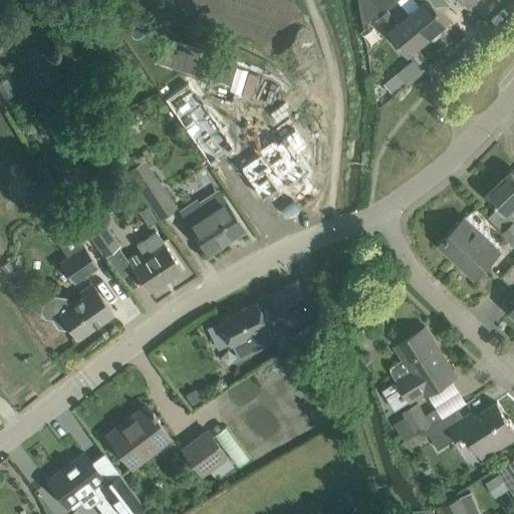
[(399,22),(388,9),(384,12),(377,3),(380,0),(357,0),(365,23),(376,14),(390,30),(389,30),(410,54),(430,37),(409,13),(399,22)]
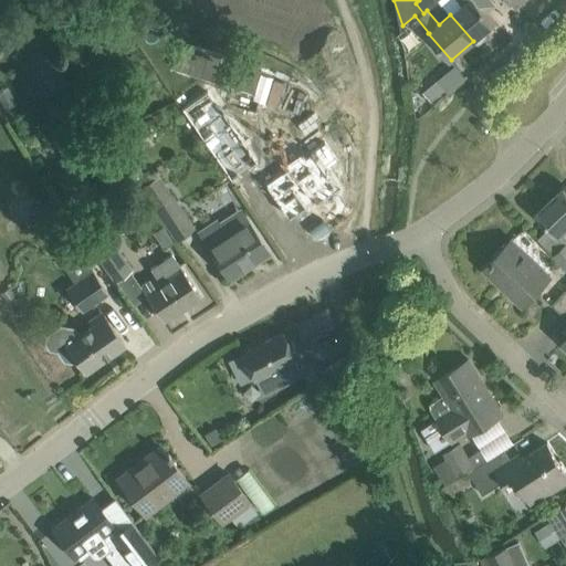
[(457,0),(461,4),(451,14),(473,41),(474,40),(477,42),(480,43),(485,38),(486,34),(484,32),(495,22),(486,11),(477,0),(457,0)]
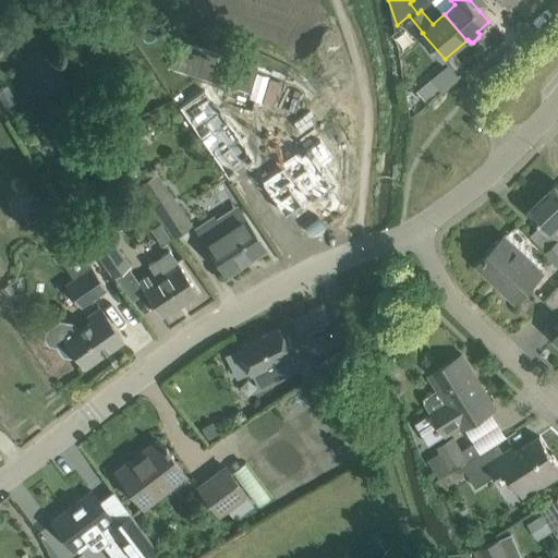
[(416,85),(425,99),(460,79),(451,64),(416,85)]
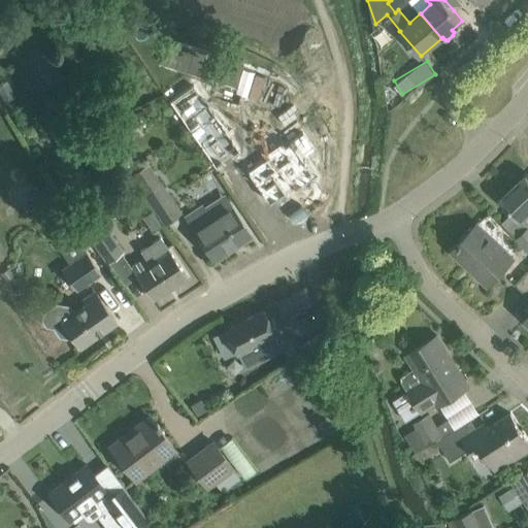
[(203,81),(201,78),(168,102),(215,170),(240,153),(194,86),(197,84),(198,85),(203,81)]
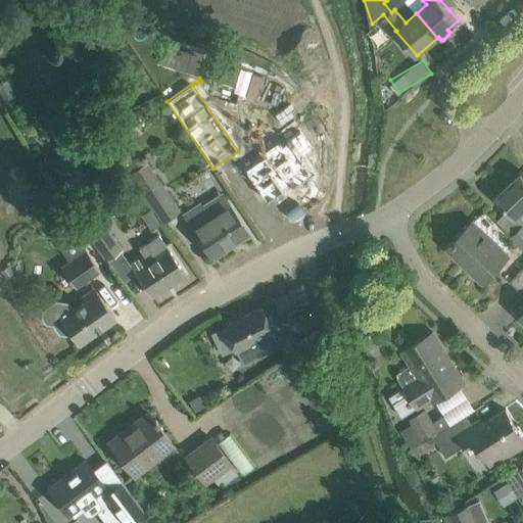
[(245,165),(242,168),(268,201),(282,191),(284,193),(298,184),(299,185),(311,177),(310,176),(317,171),(308,158),(310,157),(308,156),(307,157),(304,153),(314,147),(300,128),(298,129),(300,131),(287,140),(283,143),(280,138),(263,150),(266,155),(246,168),(245,165)]
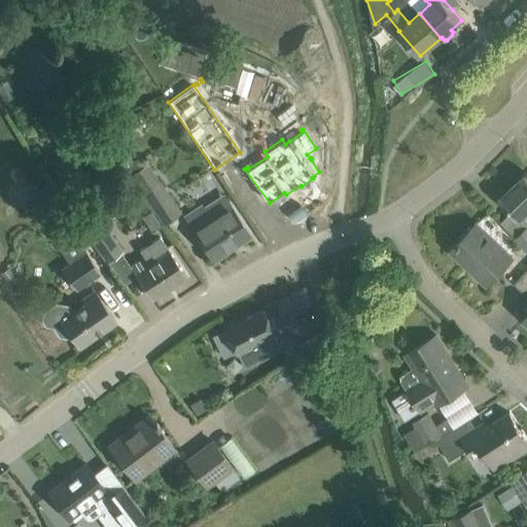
[(180,211),(147,163),(132,173),(165,221),(180,211)]
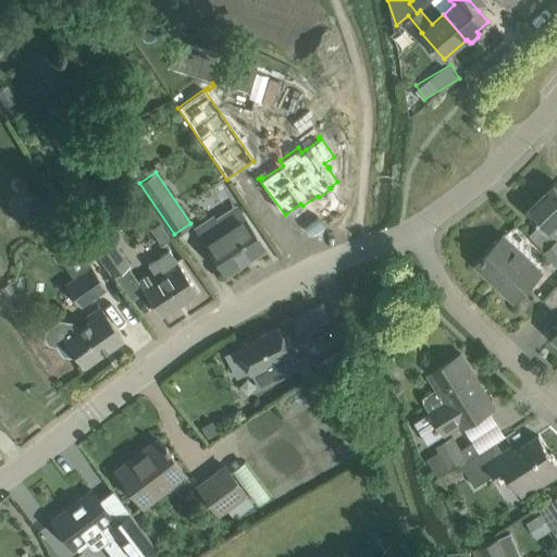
[(556,187),(555,185),(529,209),(549,231),(556,222),(556,187)]
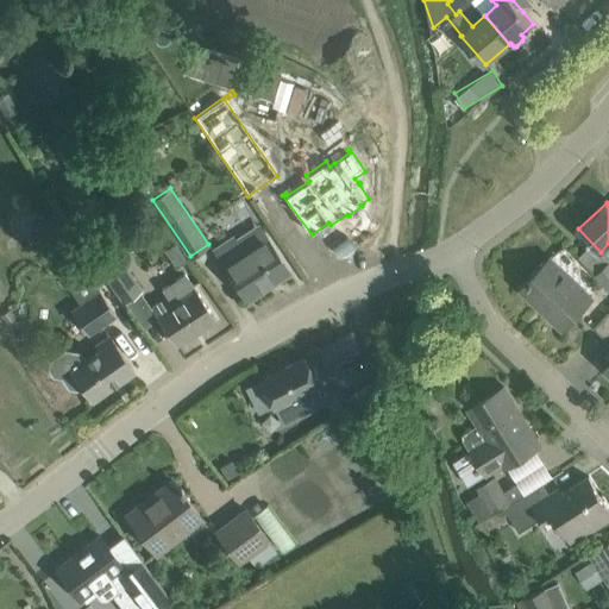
[(52,230),(42,214),(39,215),(36,212),(31,217),(27,236),(30,242),(35,239),(37,242),(52,230)]
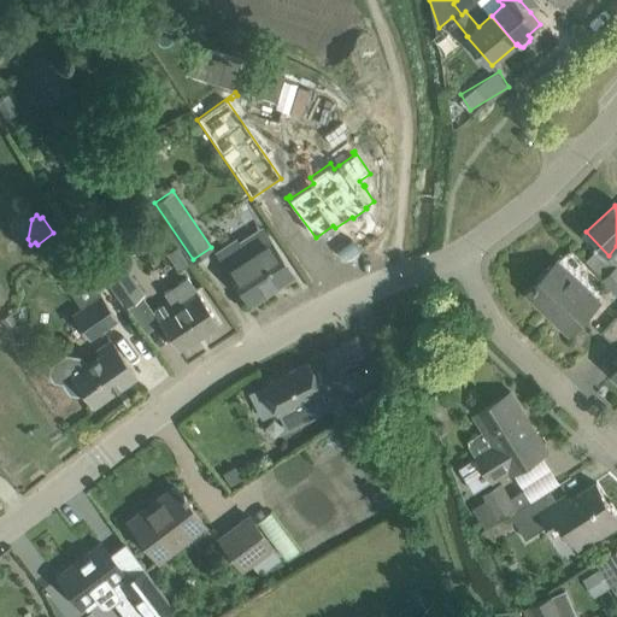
[(292,274),(278,253),(271,241),(248,257),(240,244),(219,257),(250,301),(292,274)]
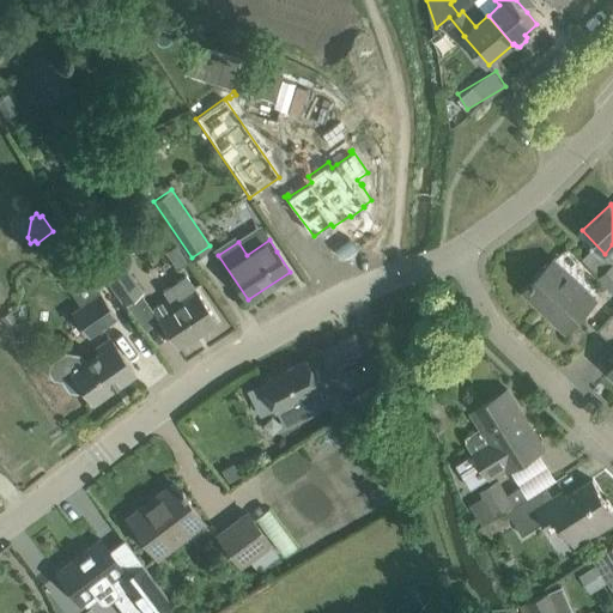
[(144,291),(110,244),(92,256),(126,303),(144,291)]
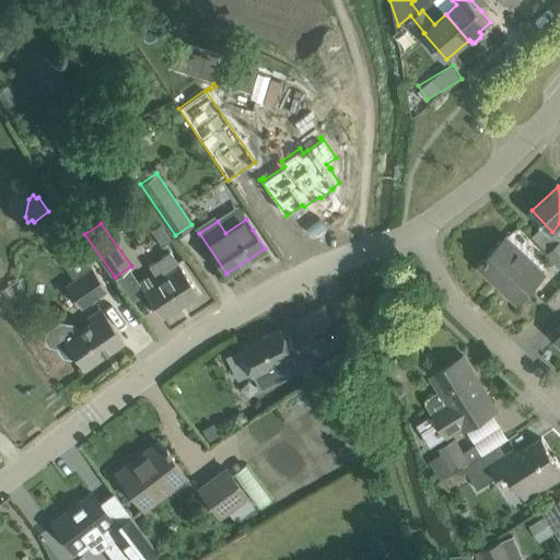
[(540,277),(520,257),(503,243),(508,238),(506,237),(479,266),(497,282),(499,280),(503,286),(502,287),(517,302),(540,277)]
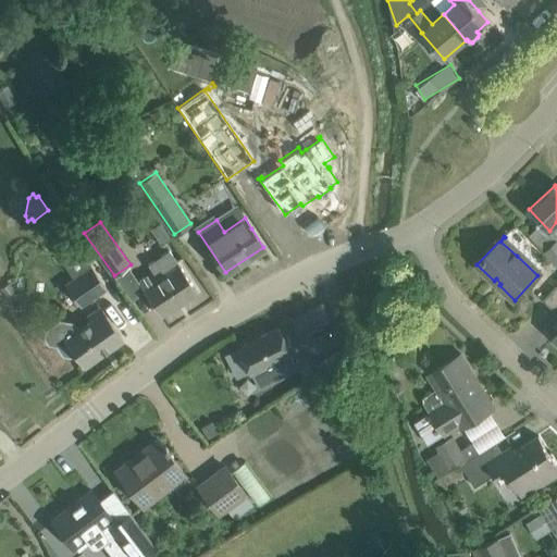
[(556,240),(546,251),(556,263),(556,240)]
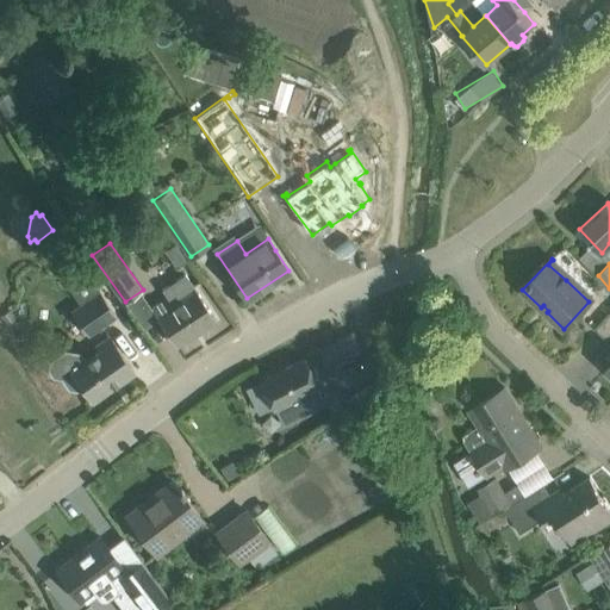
[(168,297),(151,307),(159,317),(163,324),(176,344),(217,318),(204,298),(197,287),(195,287),(185,273),(184,273),(162,287),(168,297)]
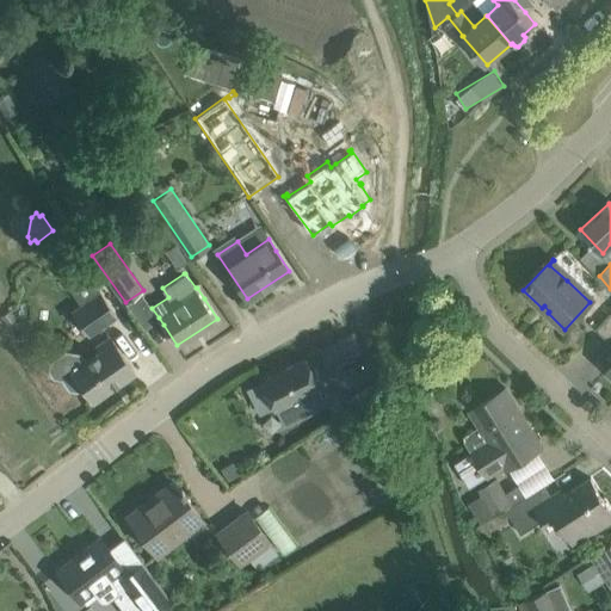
[(116,314),(100,292),(87,275),(69,288),(81,306),(72,312),(87,333),(116,314)]
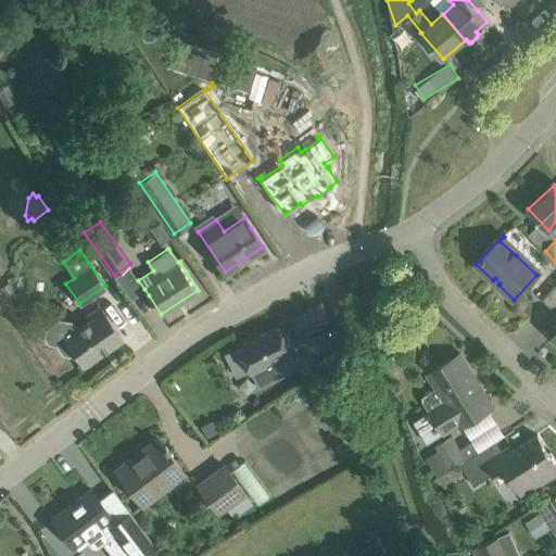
[(555,283),(543,299),(555,311),(555,283)]
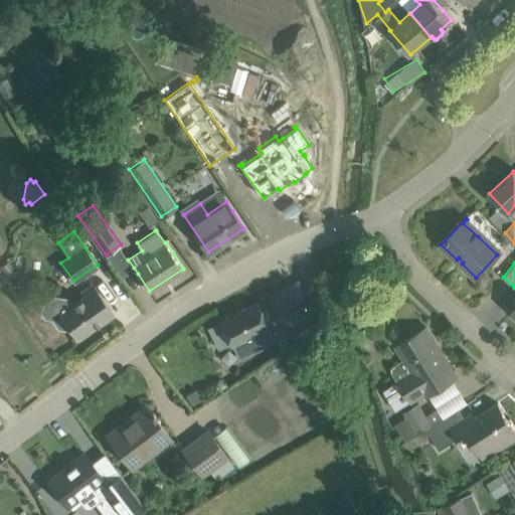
[(307,298),(298,280),(270,294),(279,312),(307,298)]
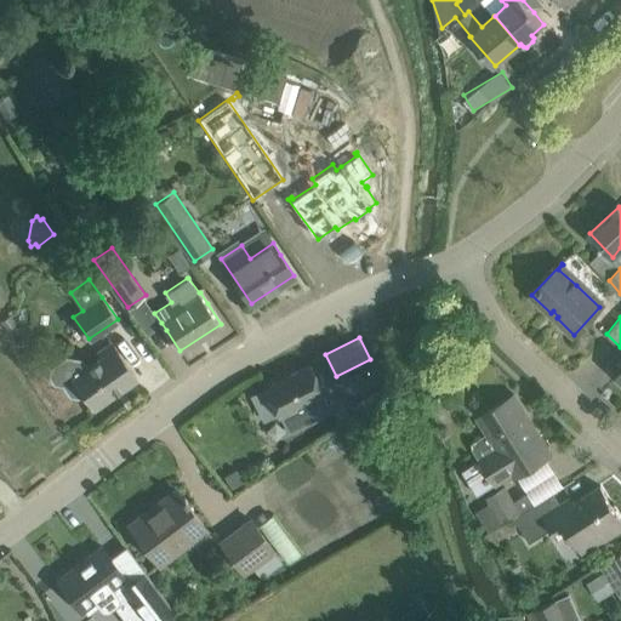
[(136,377),(110,340),(96,351),(100,355),(87,364),(83,357),(67,354),(50,366),(49,375),(53,382),(62,383),(69,394),(78,397),(83,393),(93,408),(136,377)]
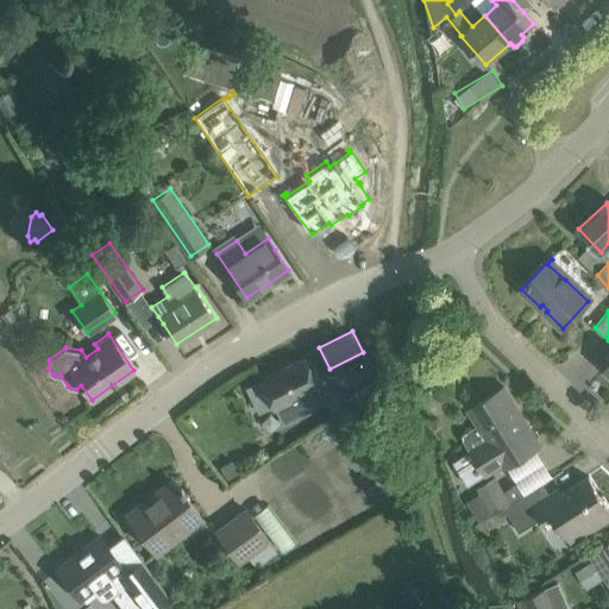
[(275,406),(283,424),(324,402),(314,385),(318,384),(303,357),(259,380),(272,407),(275,406)]
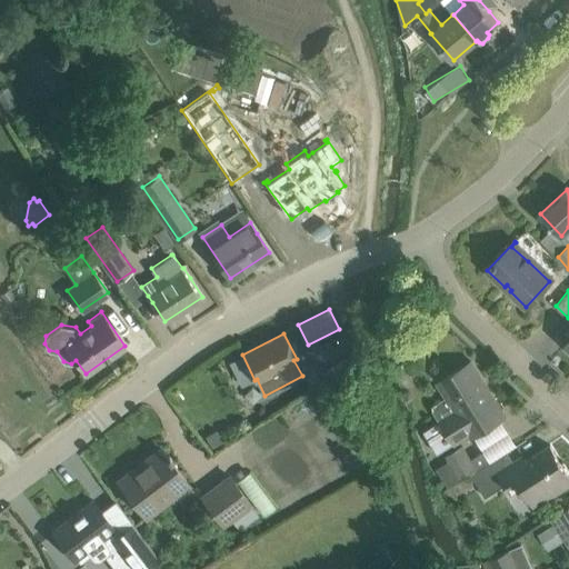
[(437,415),(446,428),(429,438),(438,452),(470,432),(472,437),(500,418),(489,399),(488,400),(482,391),(488,387),(471,361),(438,382),(449,400),(438,407),(437,415)]
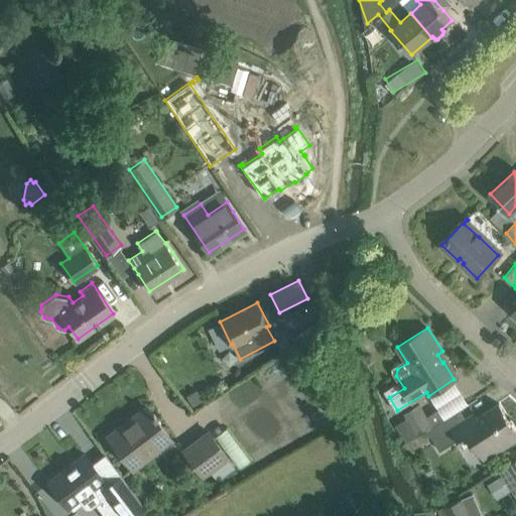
[(427,429),(440,450),(458,439),(463,447),(474,440),(481,453),(494,444),(498,450),(515,438),(515,430),(499,403),(466,425),(458,412),(461,410),(460,409),(444,419),(434,425),(427,429)]
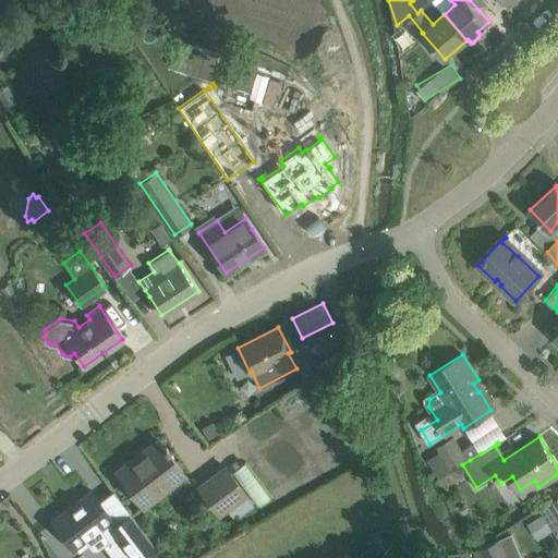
[(438,447),(452,469),(468,459),(453,437),(438,447)]
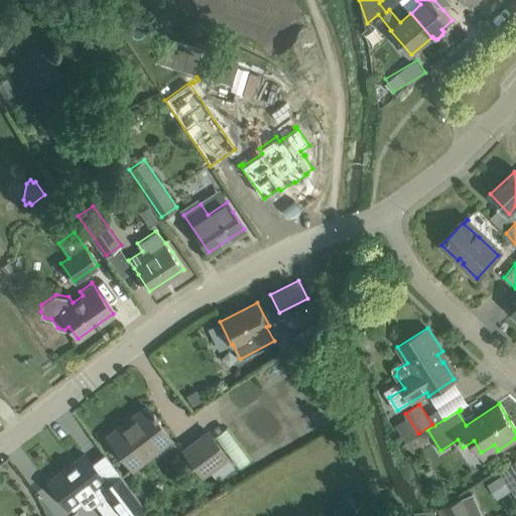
[(167,434),(156,416),(153,412),(151,413),(146,406),(131,418),(132,420),(126,424),(125,423),(108,435),(132,468),(146,458),(143,453),(167,434)]
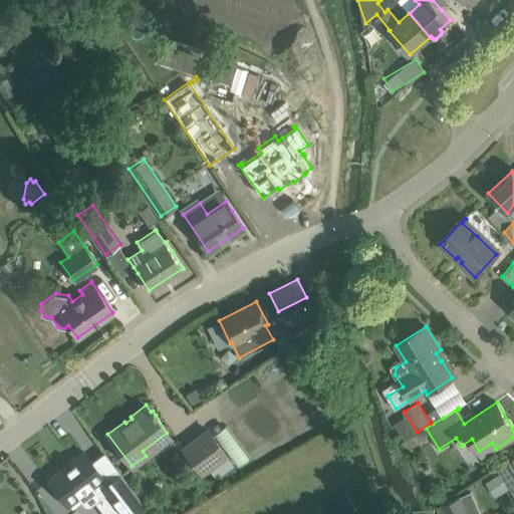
[(426,414),(433,424),(443,418),(436,408),(426,414)]
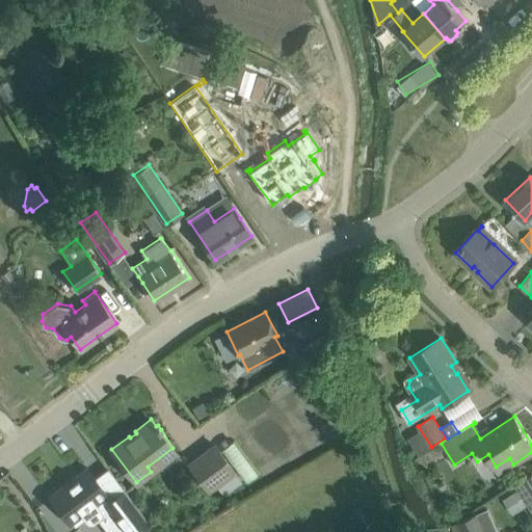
[(209,493),(218,486),(224,495),(243,481),(215,444),(188,464),(209,493)]
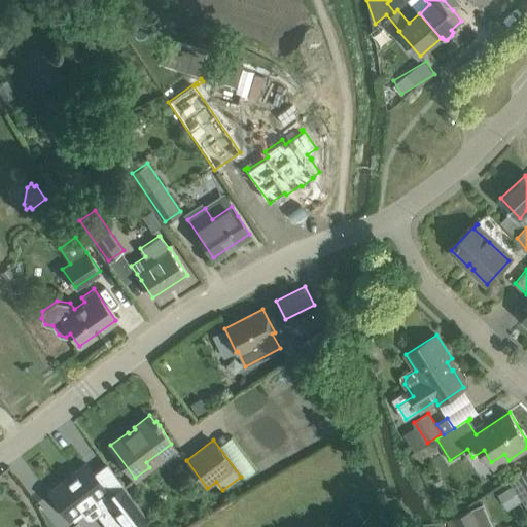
[(67,478),(49,491),(69,517),(71,516),(75,521),(84,514),(86,515),(92,516),(101,508),(101,504),(104,502),(123,526),(154,526),(107,463),(94,472),(86,463),(71,475),(72,477),(68,480),(67,478)]
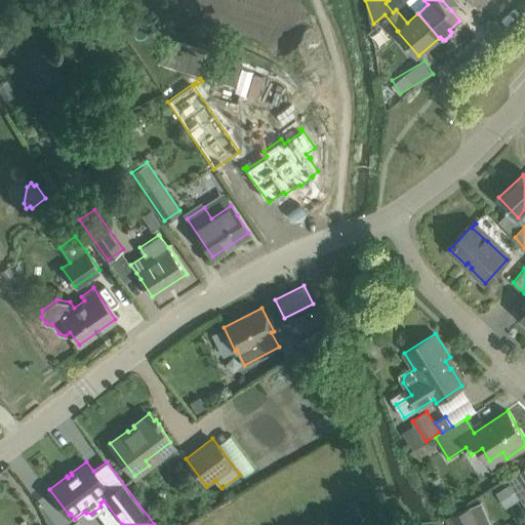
[(508,480),(523,505),(524,502),(524,468),(524,469),(508,480)]
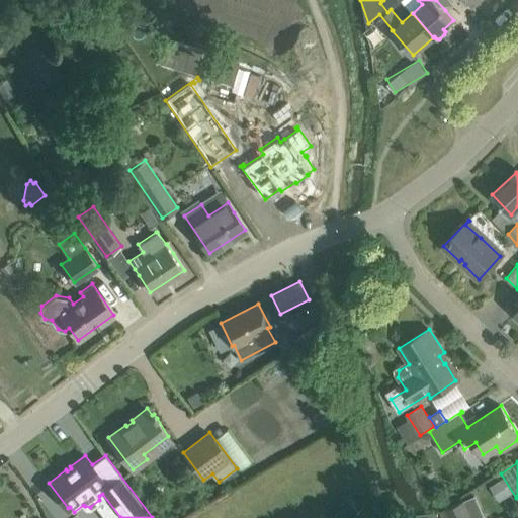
[(355,510),(363,506),(355,490),(337,499),(346,517),(354,517),(358,516),(355,510)]
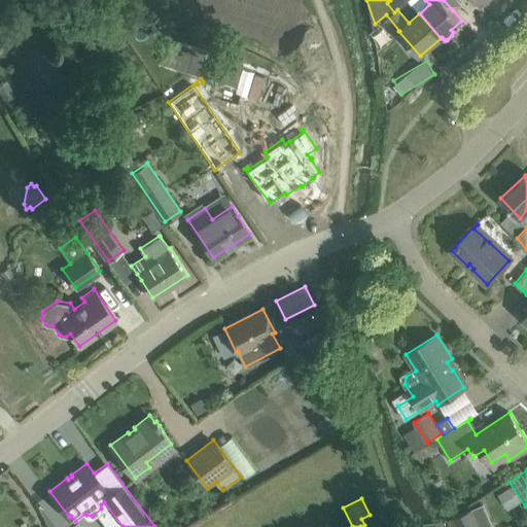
[(454,517),(458,526),(478,526),(470,510),(454,517)]
